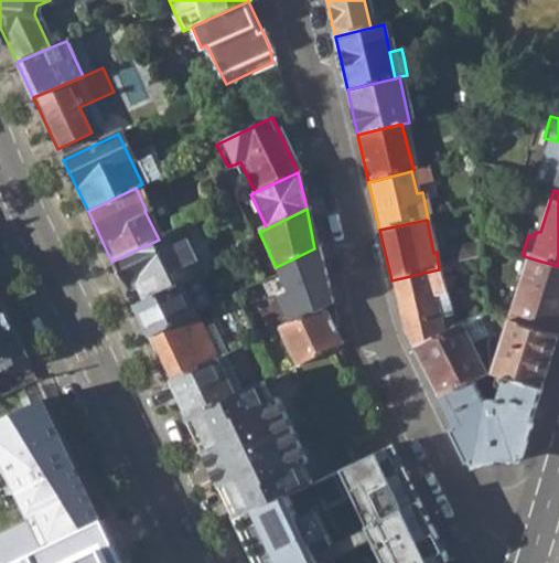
[(111,262),(133,307),(176,286),(203,274),(182,227),(159,240),(111,262)]
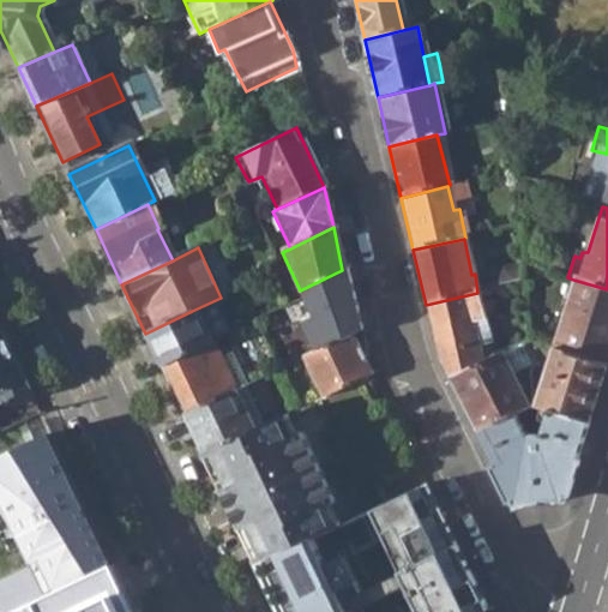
[(299,330),(311,354),(325,347),(349,337),(357,334),(342,270),(300,291),(312,317),(302,321),(299,330)]
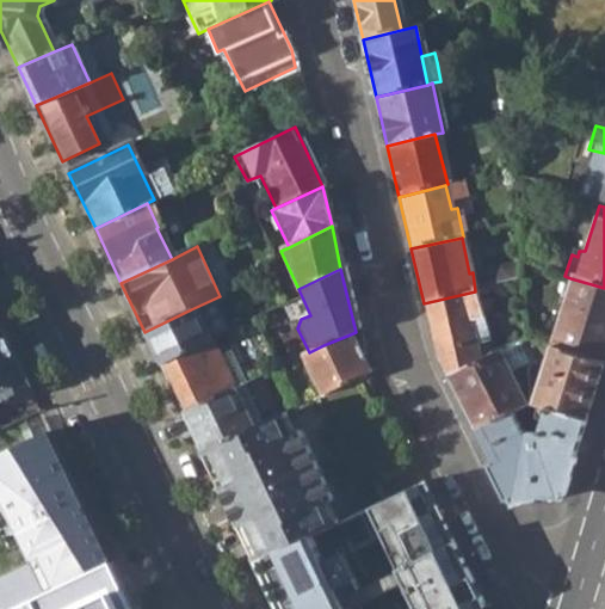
[(604,288),(570,278),(549,350),(599,367),(604,348),(604,288)]
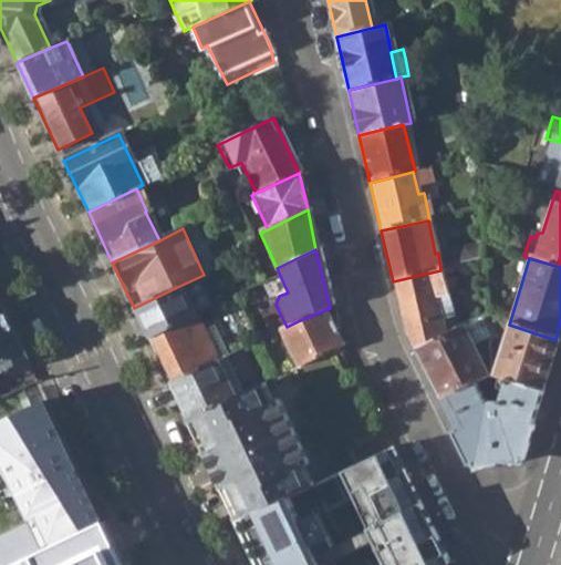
[(393,281),(404,332),(414,350),(444,336),(440,322),(452,319),(440,270),(393,281)]
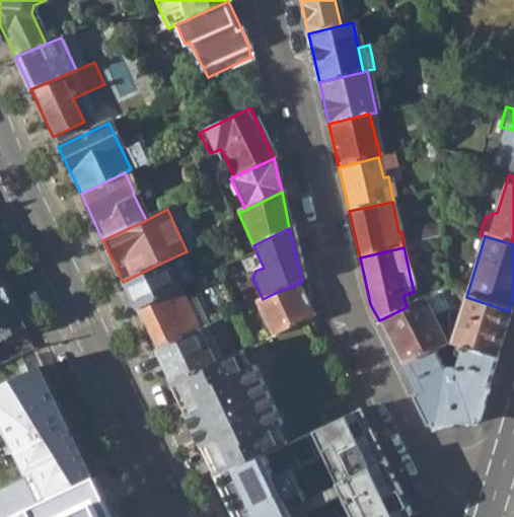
[(123,282),(136,308),(175,289),(162,263),(123,282)]
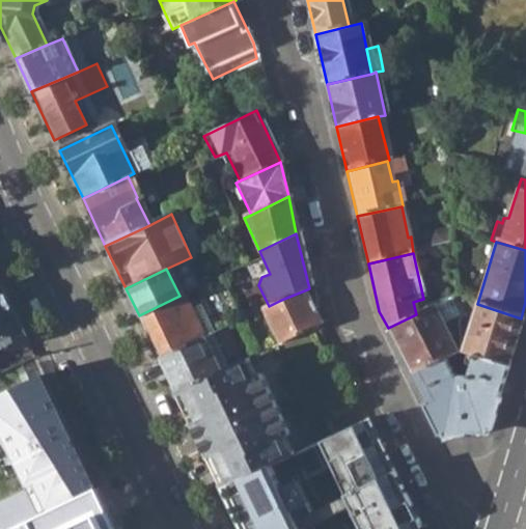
[(0,349),(23,338),(0,291),(0,349)]
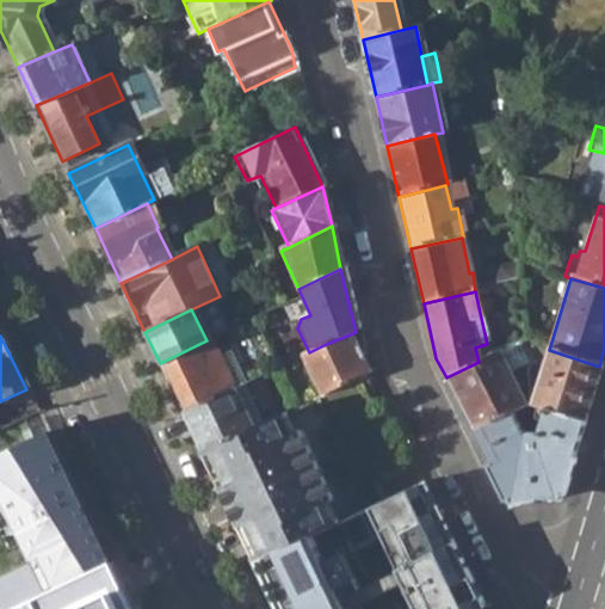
[(300,357),(310,395),(356,380),(365,375),(366,375),(364,368),(347,336),(323,345),(309,352),(300,357)]
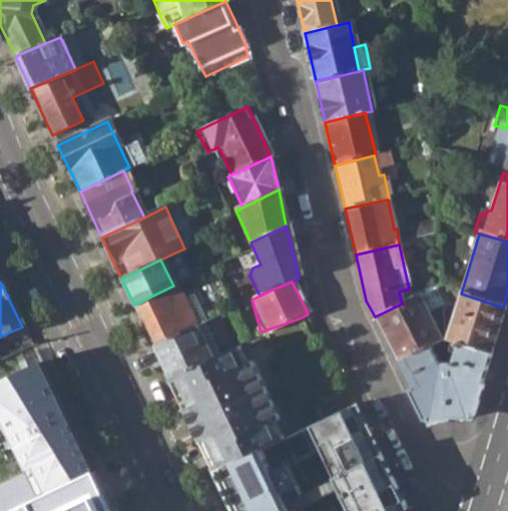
[(134,305),(152,344),(192,326),(179,299),(173,286),(134,305)]
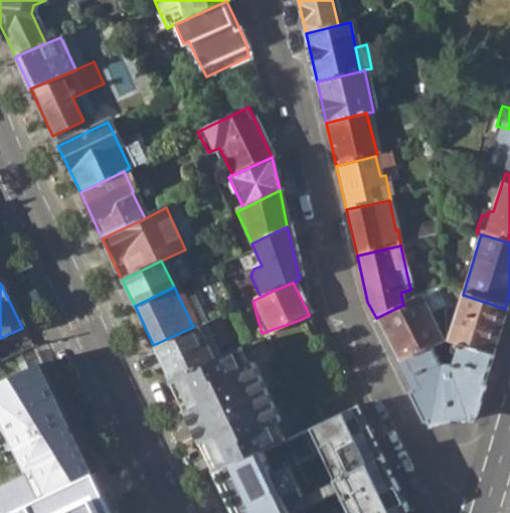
[(376,318),(397,361),(430,346),(442,340),(428,311),(447,303),(448,298),(450,291),(440,288),(403,305),(376,318)]
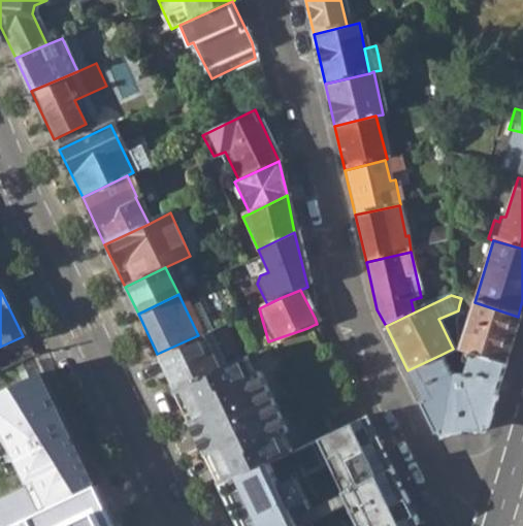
[(475,302),(461,298),(459,305),(470,308),(458,349),(468,352),(502,363),(518,317),(475,302)]
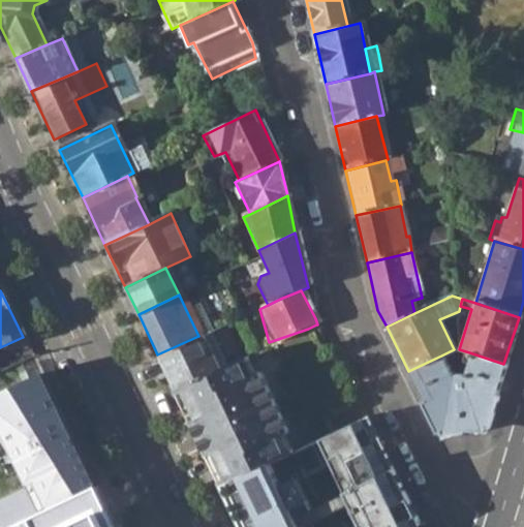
[(194,303),(185,308),(198,336),(209,332),(194,303)]
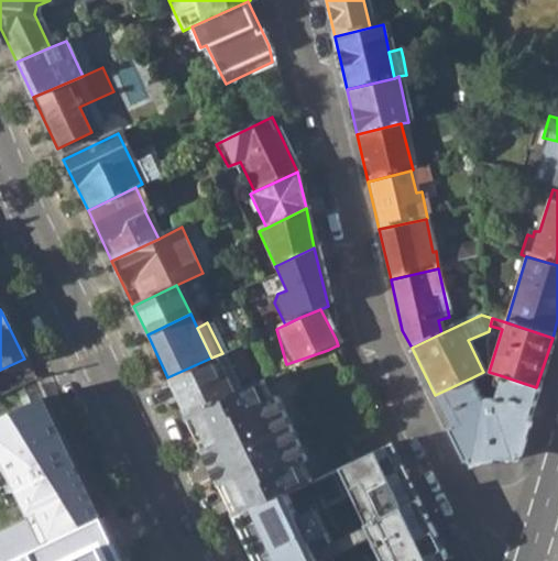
[(211,358),(230,394),(240,389),(222,353),(211,358)]
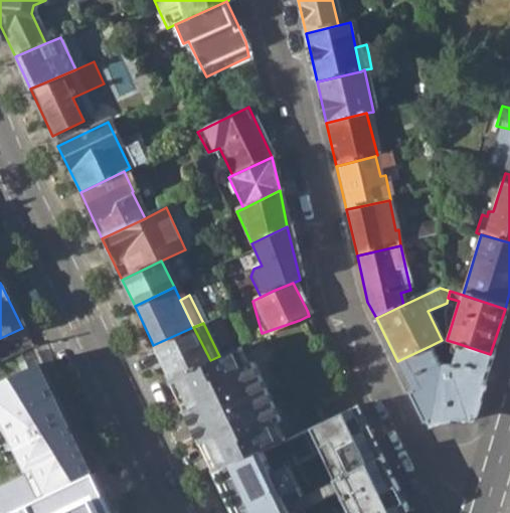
[(153,345),(169,380),(210,360),(193,327),(153,345)]
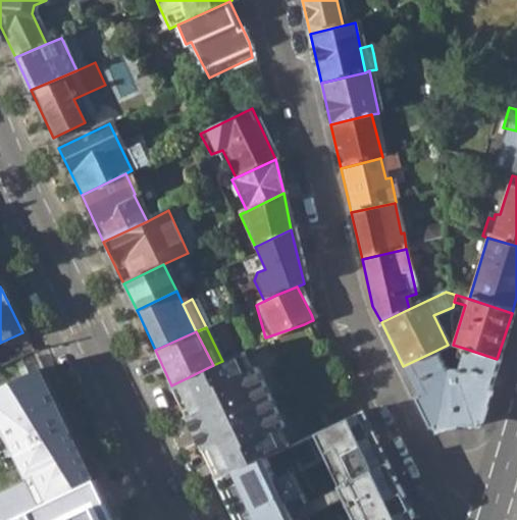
[(475,428),(497,359),(463,348),(457,368),(444,368),(435,351),(403,366),(434,432),(454,426),(475,428)]
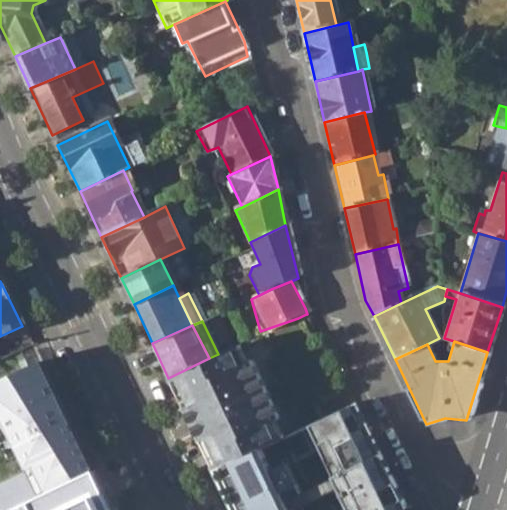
[(168,378),(212,471),(248,454),(280,439),(234,345),(218,354),(209,358),(168,378)]
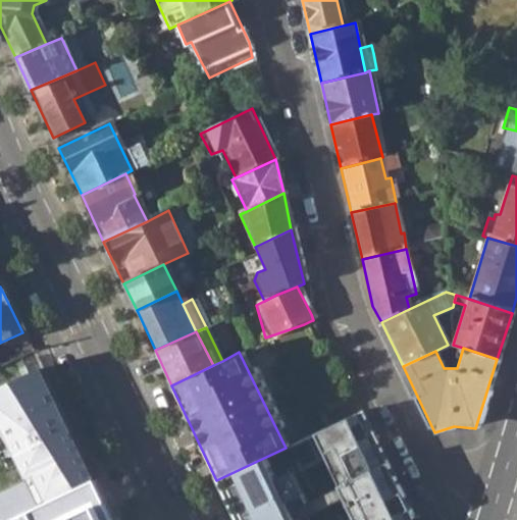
[(216,480),(236,519),(303,519),(302,516),(337,500),(347,519),(408,519),(411,518),(359,412),(306,437),(328,483),(296,500),(280,468),(260,477),(253,463),(216,480)]
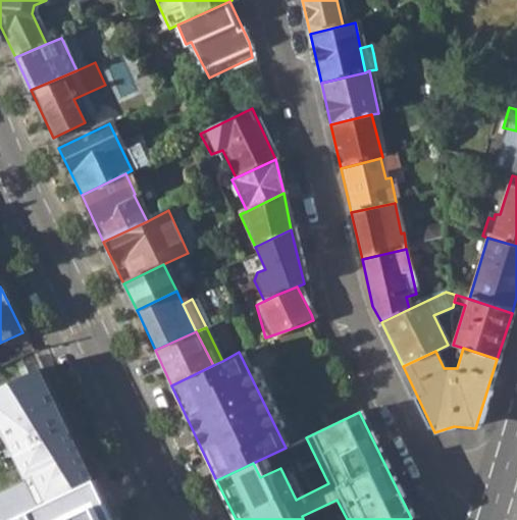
[(18,457),(41,504),(93,478),(69,431),(18,457)]
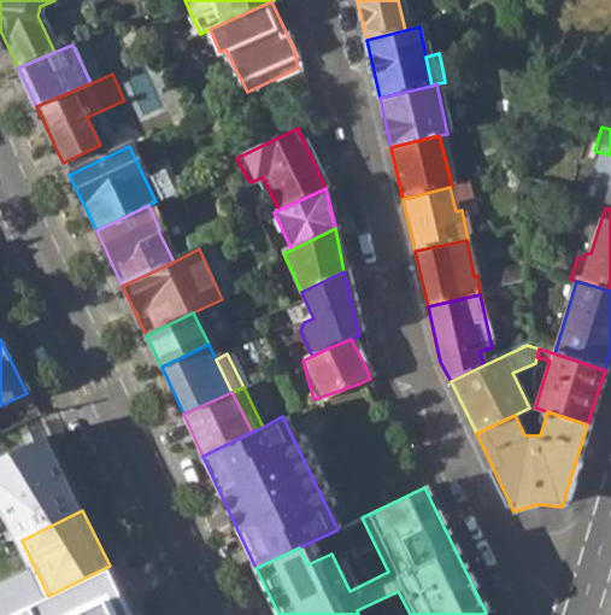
[(121,614),(130,610),(110,566),(48,596),(56,614),(121,614)]
